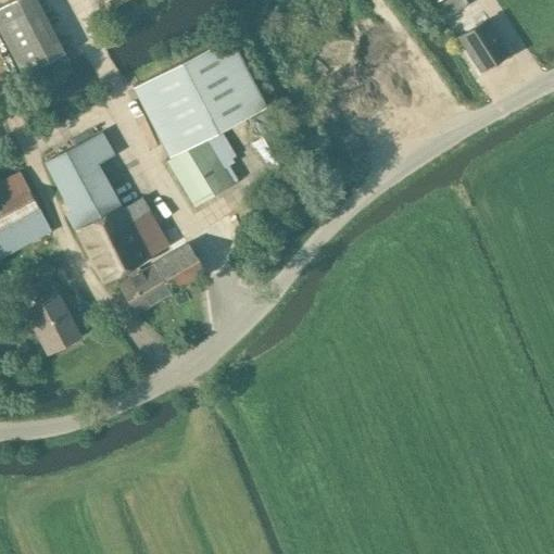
[(0,27),(26,77),(61,59),(29,0),(21,0),(0,11),(0,27)]
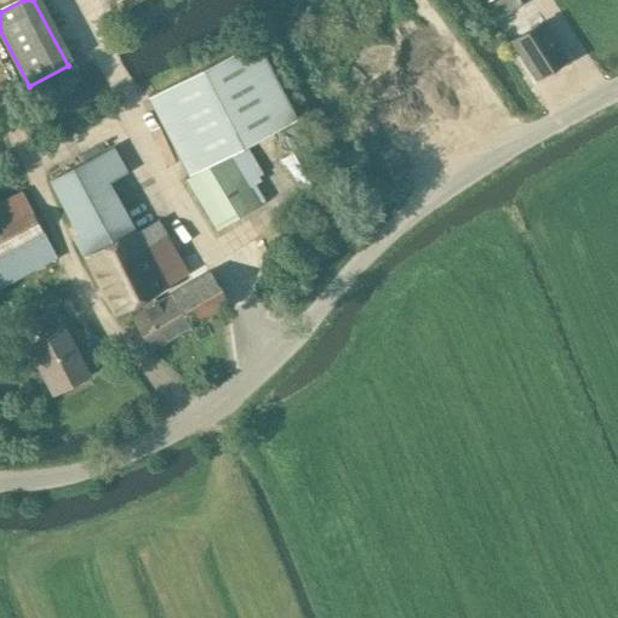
[(519,0),(503,0),(487,11),(497,26),(526,9),(519,0)]
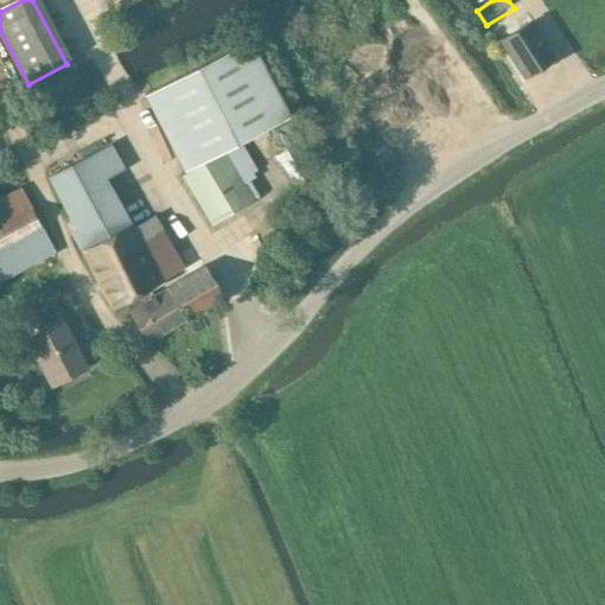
[(503,42),(527,78),(555,61),(532,24),(503,42)]
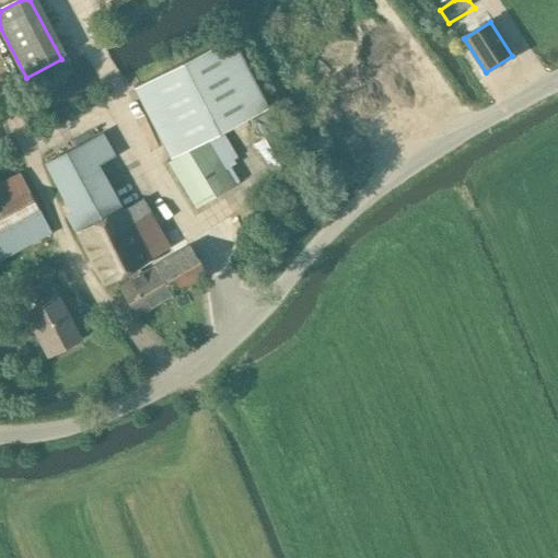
[(136,89),(172,159),(268,108),(232,38),(136,89)]
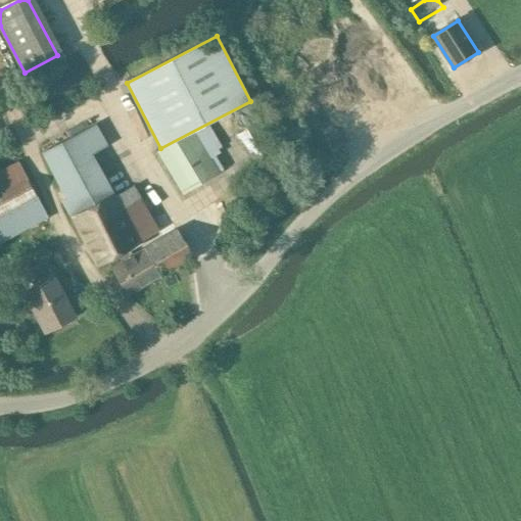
[(81,232),(142,199),(137,190),(119,200),(95,157),(108,150),(95,125),(43,152),(68,198),(64,201),(81,232)]
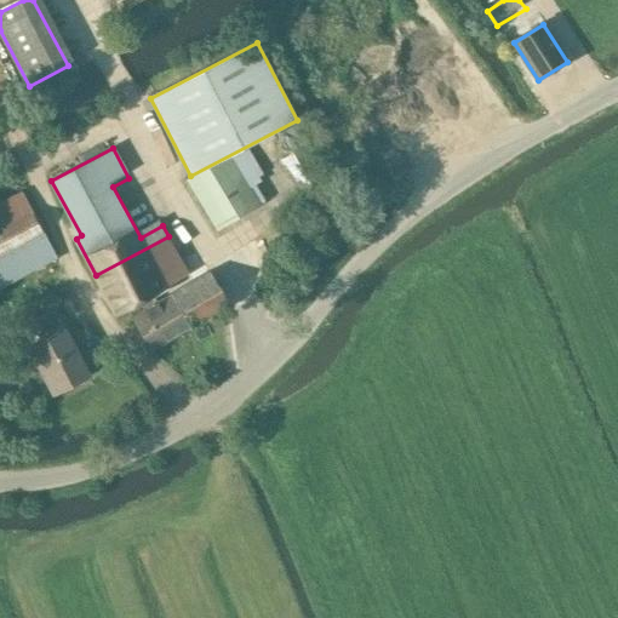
[(217,232),(259,205),(230,156),(188,182),(217,232)]
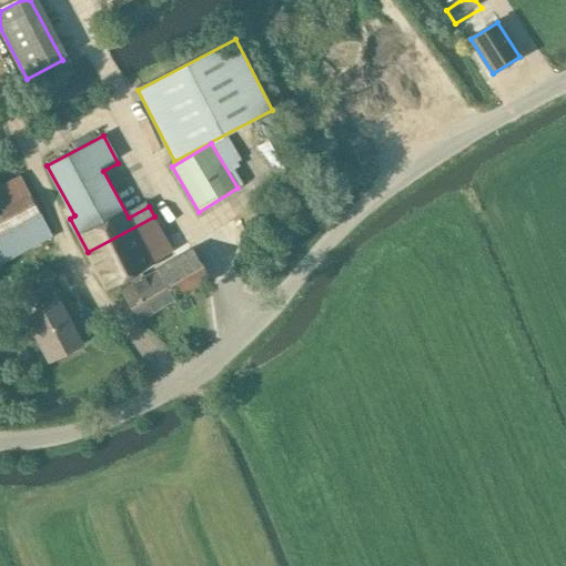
[(280,191),(301,178),(281,143),(260,157),(280,191)]
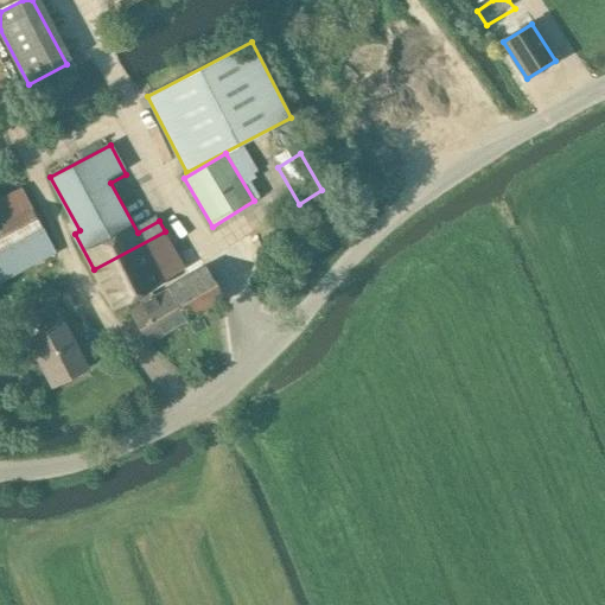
[(0,278),(2,282),(57,254),(23,190),(0,202),(0,278)]
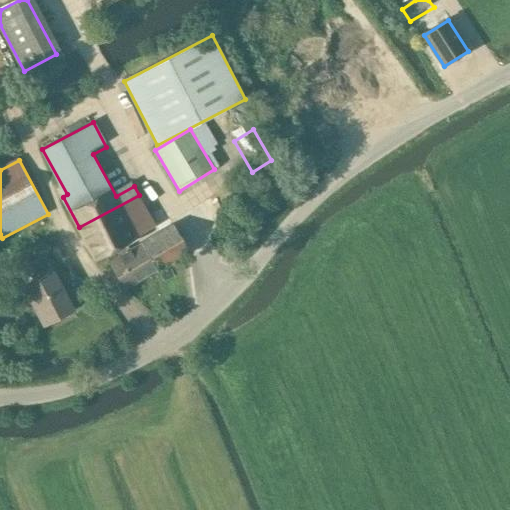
[(158,230),(139,195),(79,227),(98,263),(158,230)]
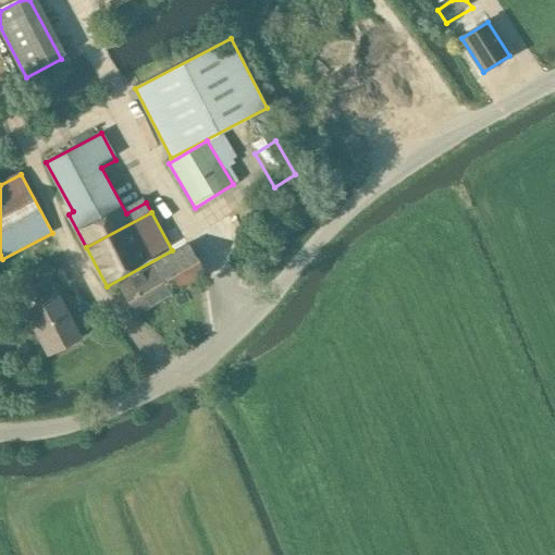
[(137,317),(207,276),(189,246),(120,286),(137,317)]
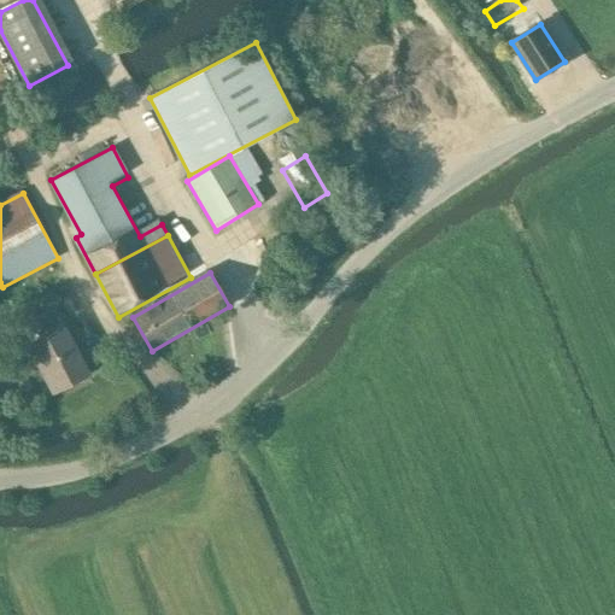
[(52,396),(92,374),(65,328),(54,309),(39,318),(45,339),(27,350),(52,396)]
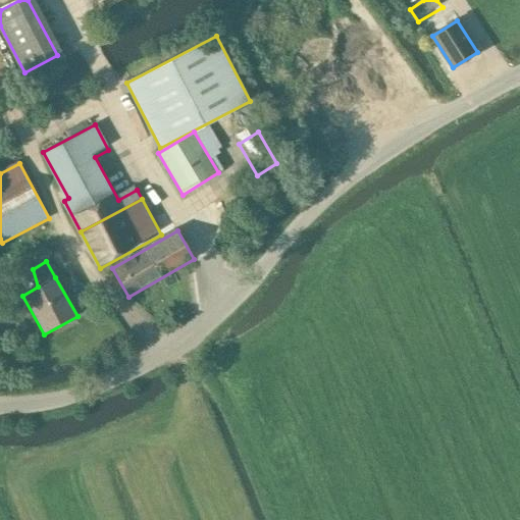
All buildings are outlined.
